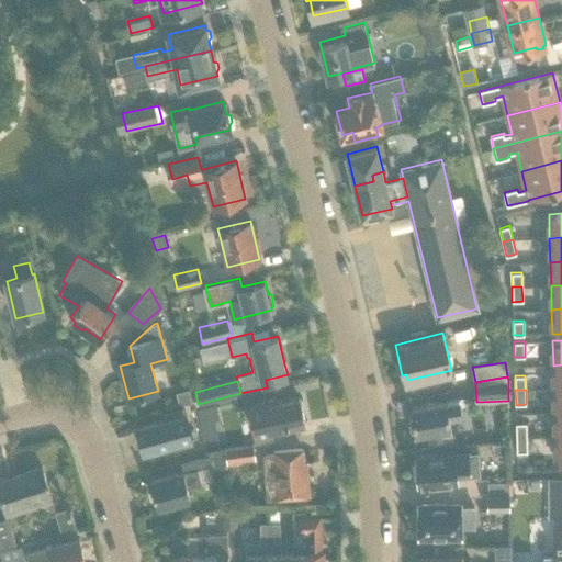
[(262,391),(248,393),(250,403),(257,435),(271,431),(271,429),(304,422),(299,396),(277,401),(276,398),(265,401),(262,391)]
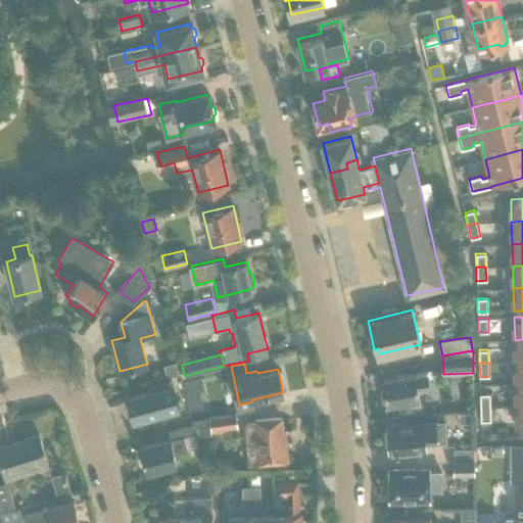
[(388,401),(388,403),(397,402),(399,414),(422,410),(418,386),(430,383),(429,378),(432,377),(431,369),(416,372),(417,374),(384,380),(386,390),(382,390),(384,401),(388,401)]
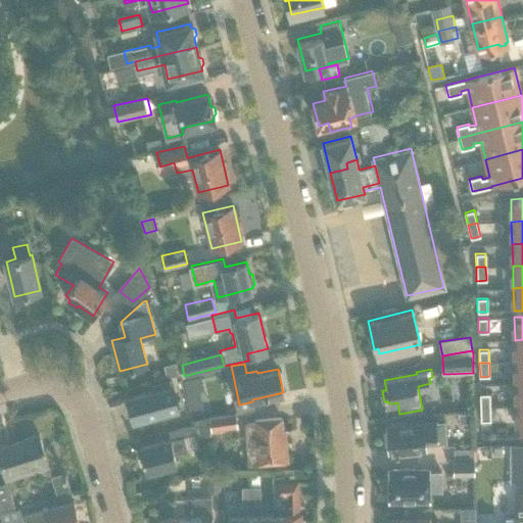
[(202,377),(184,381),(187,393),(204,390),(202,377)]
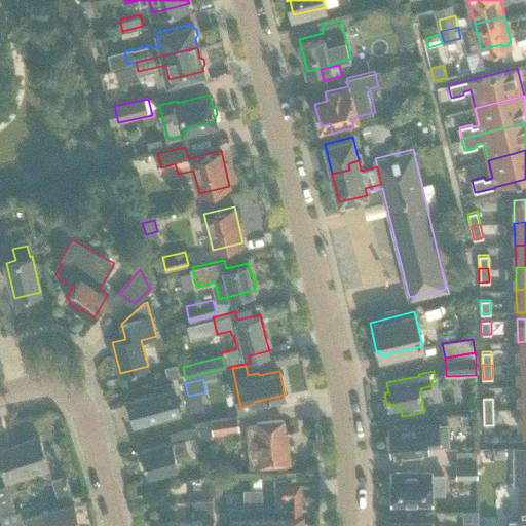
[(153,392),(127,400),(134,423),(160,417),(181,412),(176,395),(173,380),(171,380),(151,385),(153,392)]
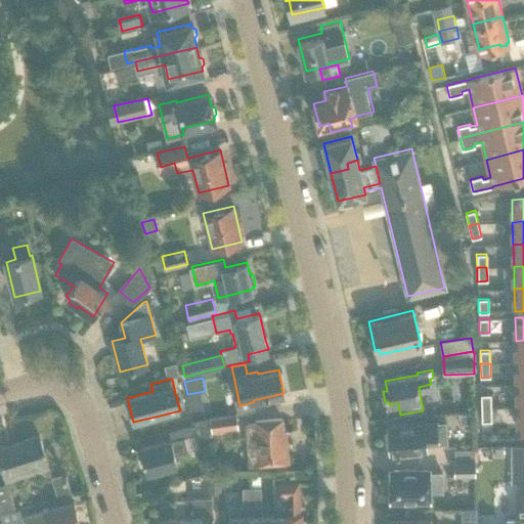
[(481,394),(481,408),(491,407),(491,394),(481,394)]
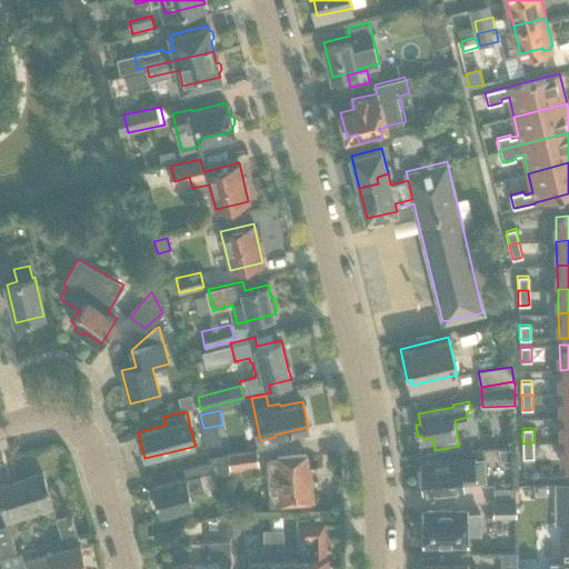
[(533,457),(533,442),(522,443),(523,458),(533,457)]
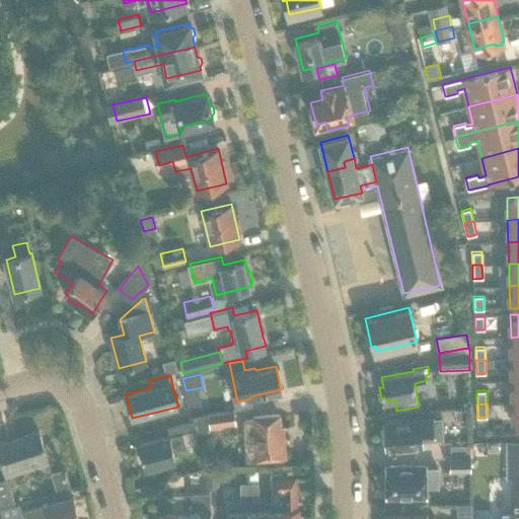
[(234,412),(193,419),(196,433),(210,431),(210,427),(236,423),(234,412)]
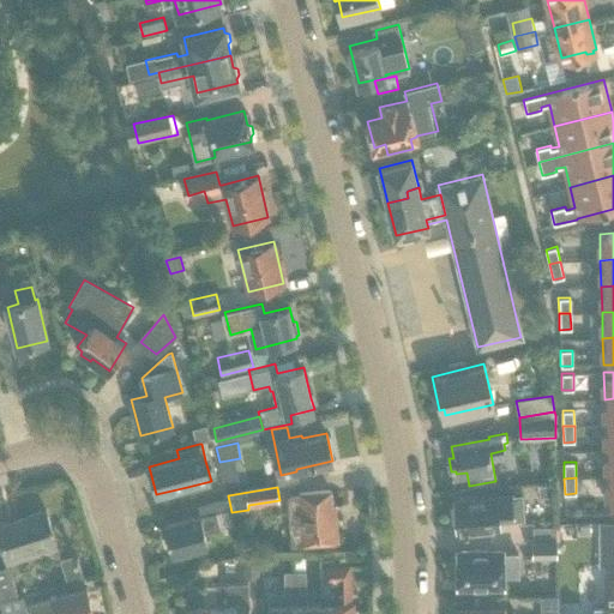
[(294,545),(339,541),(337,513),(332,513),(330,489),(299,493),(299,497),(290,498),(294,545)]
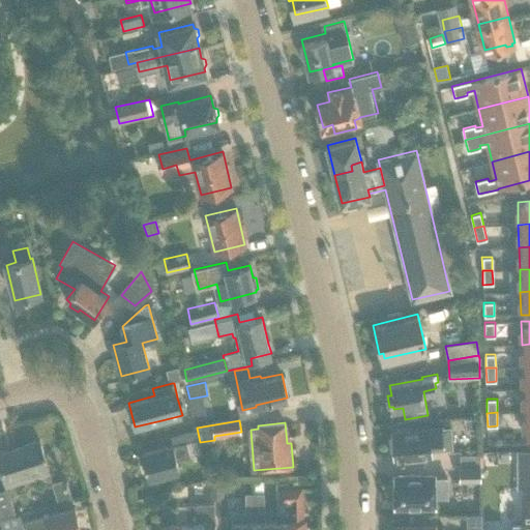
[(392,433),(394,455),(414,454),(414,458),(433,457),(432,450),(452,448),(451,431),(431,433),(431,429),(392,433)]
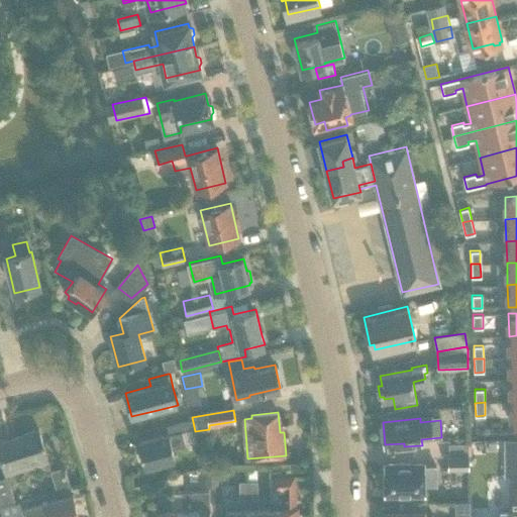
[(170,434),(138,441),(144,467),(175,458),(173,448),(197,441),(191,419),(168,425),(170,434)]
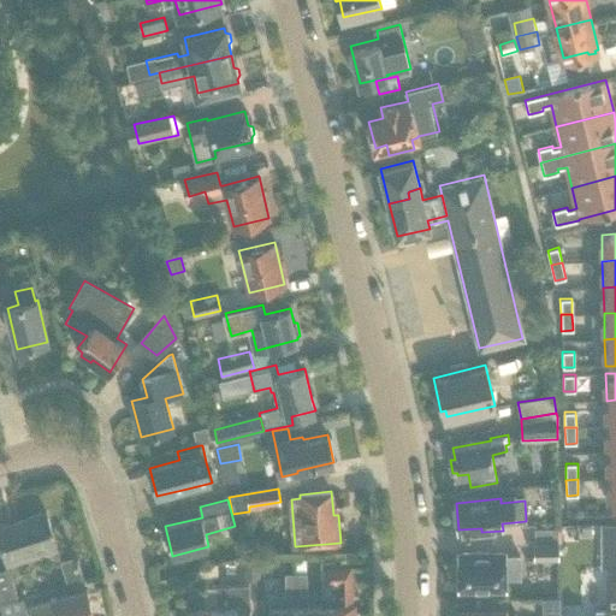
[(46,513),(0,527),(0,542),(7,562),(57,546),(46,513)]
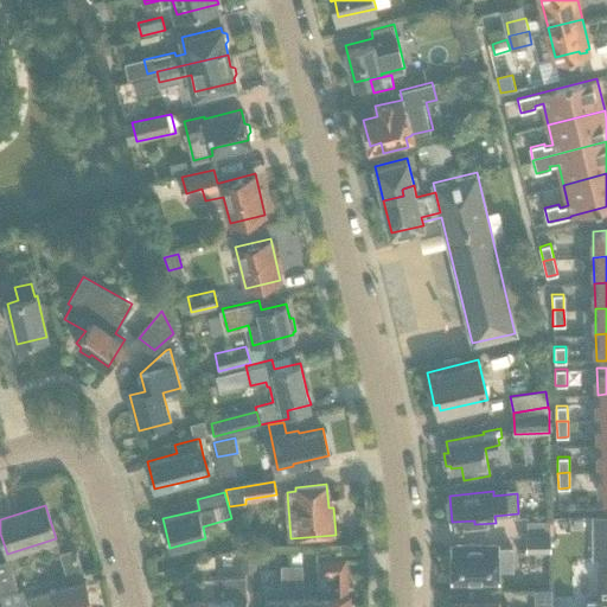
[(550,522),(528,522),(528,535),(551,535),(550,522)]
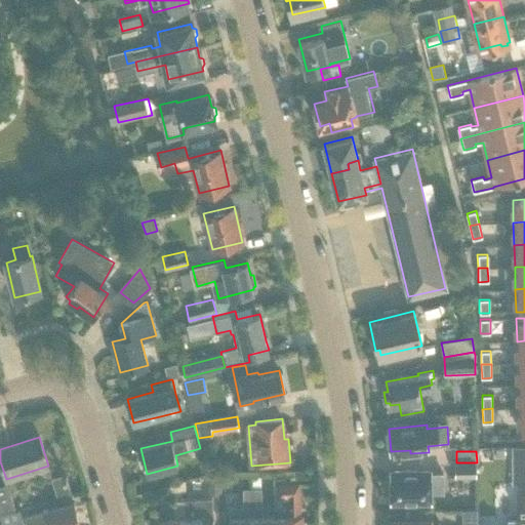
[(524,484),(524,452),(513,453),(514,485),(524,484)]
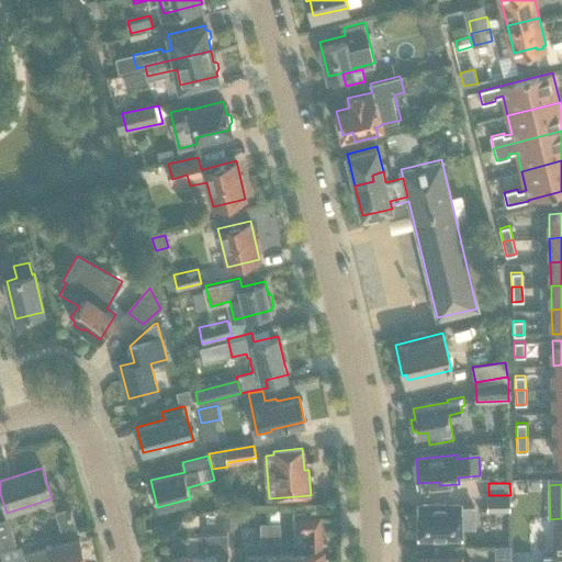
[(510,512),(510,495),(489,495),(489,512),(510,512)]
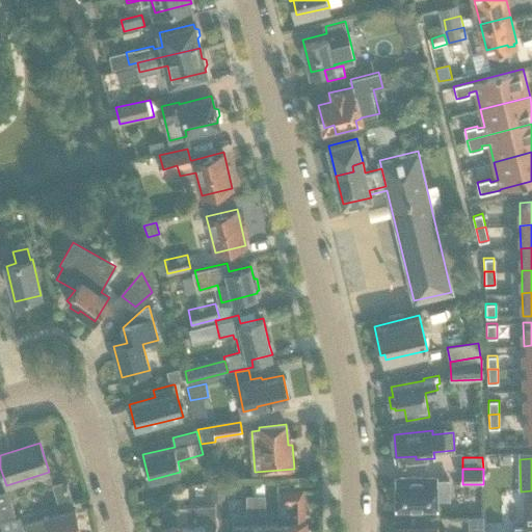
[(396,478),(396,508),(437,508),(437,498),(450,498),(450,481),(437,481),(437,478),(396,478)]
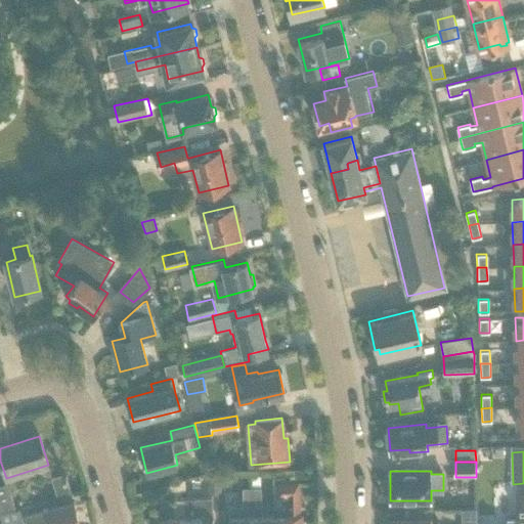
[(72,491),(66,474),(52,478),(57,495),(72,491)]
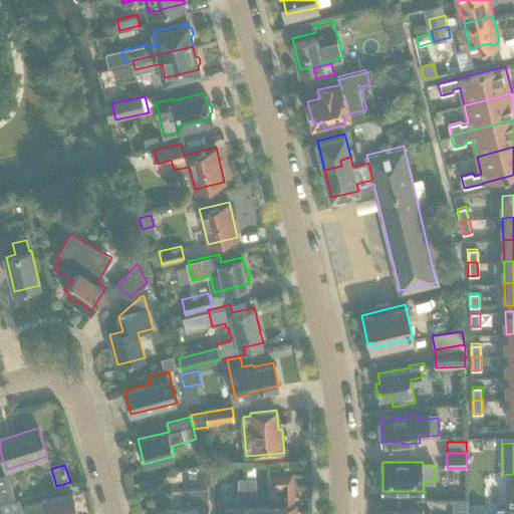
[(295,513),(295,503),(292,503),(292,472),(272,472),(272,485),(269,485),(269,504),(268,513),(295,513)]
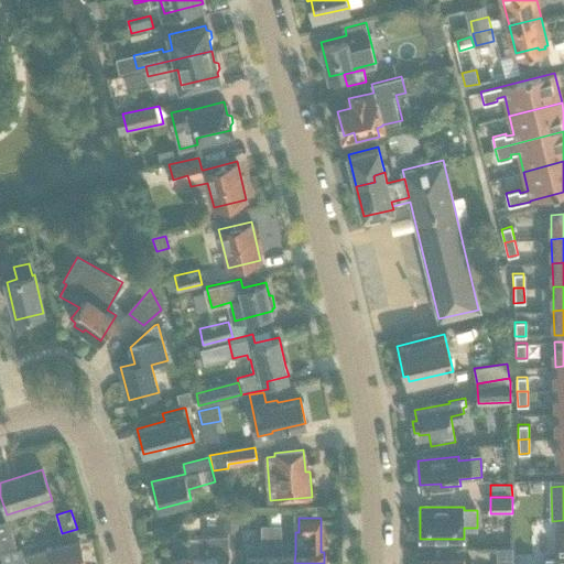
[(0,550),(15,546),(8,520),(0,521),(0,550)]
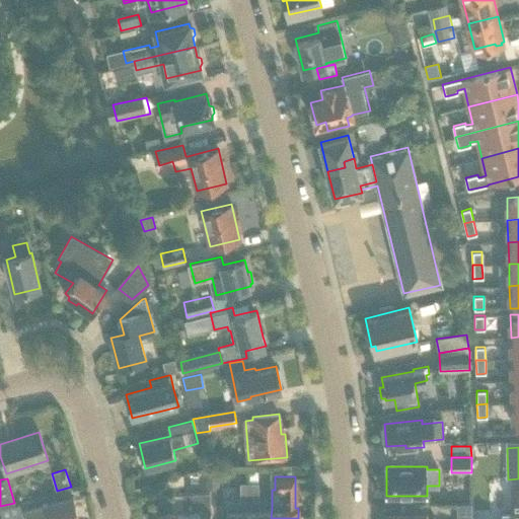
[(249,518),(249,482),(240,482),(240,509),(228,509),(227,518),(249,518)]
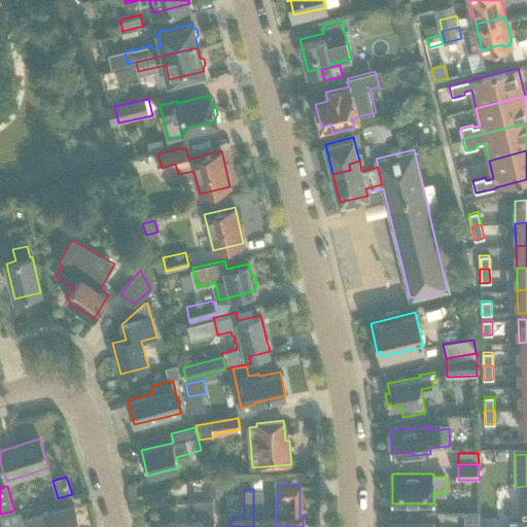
[(275,526),(276,517),(262,517),(262,489),(253,489),(253,526),(275,526)]
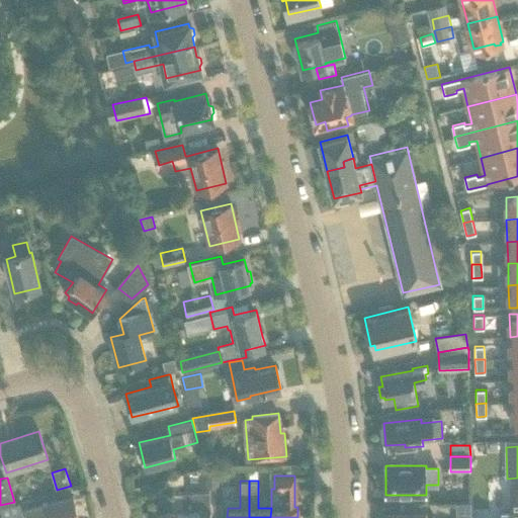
[(517,517),(517,483),(511,483),(512,514),(502,514),(502,517),(517,517)]
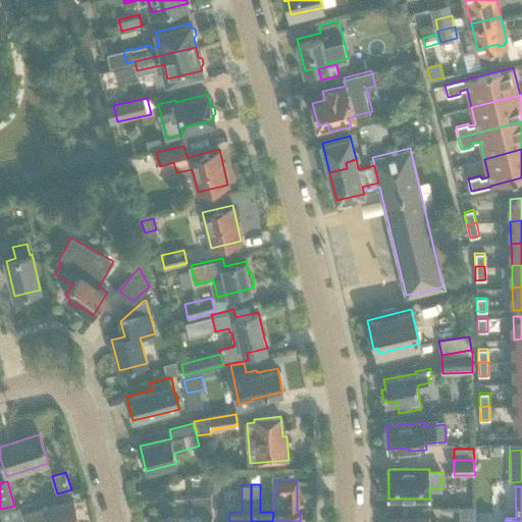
[(184,521),(185,513),(185,497),(158,498),(159,519),(155,519),(155,521),(184,521)]
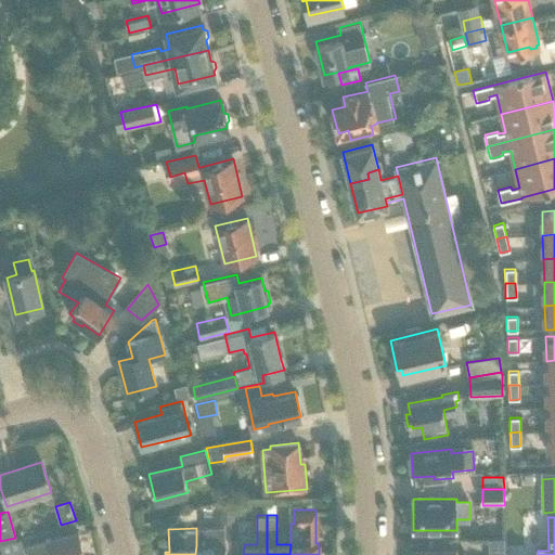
[(196,545),(195,554),(226,554),(226,545),(224,545),(223,528),(196,528),(196,545)]
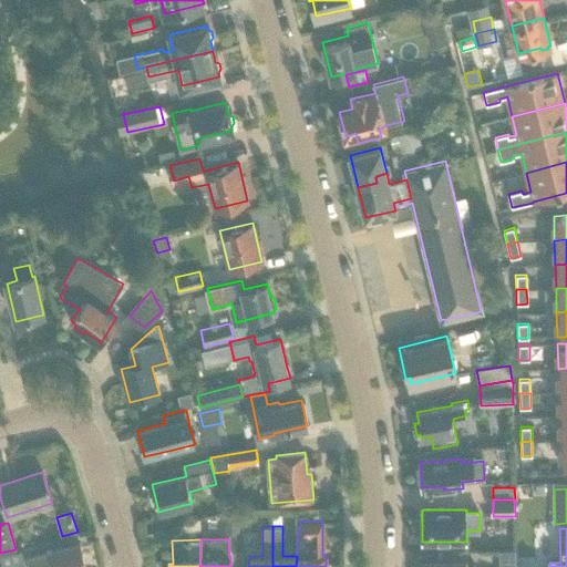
[(27,557),(29,566),(41,566),(55,564),(55,566),(85,566),(80,544),(52,549),(52,552),(27,557)]
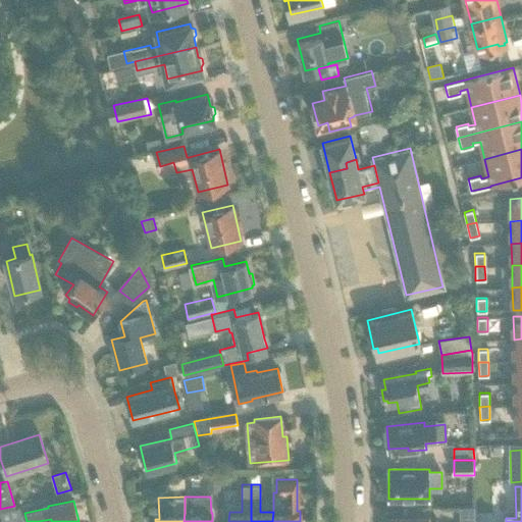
[(0,512),(2,521),(22,521),(19,507),(0,512)]
